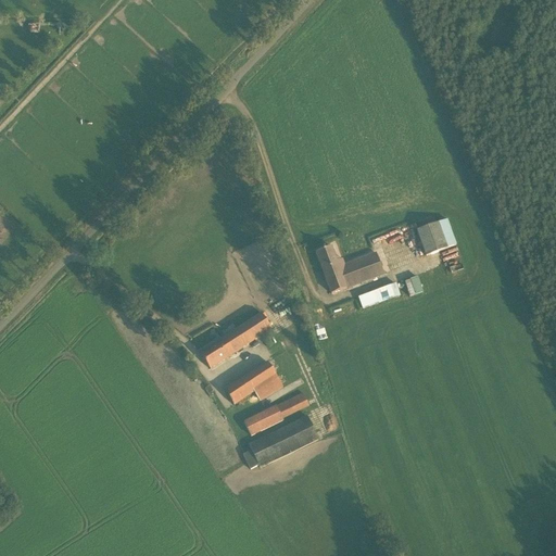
[(447,220),(438,224),(417,230),(426,256),(456,245),(447,220)]
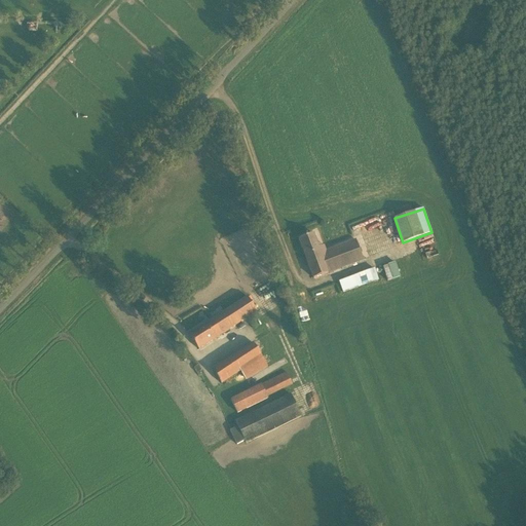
[(313,234),(299,239),(313,278),(328,273),(363,260),(355,240),(326,252),(324,246),(318,248),(313,234)]
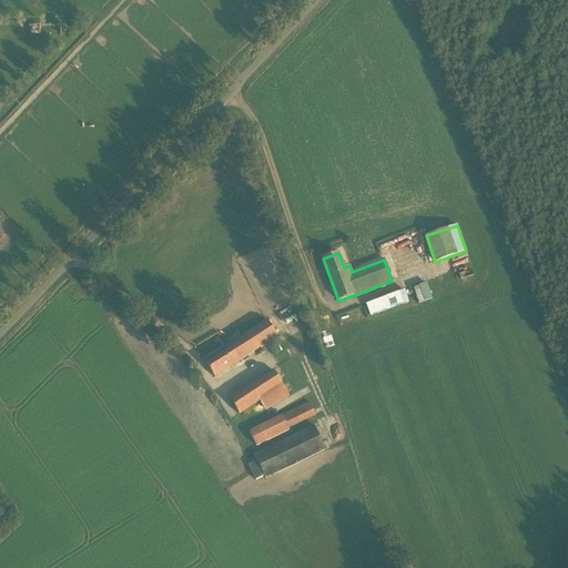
[(428,283),(414,286),(418,303),(433,300),(428,283)]
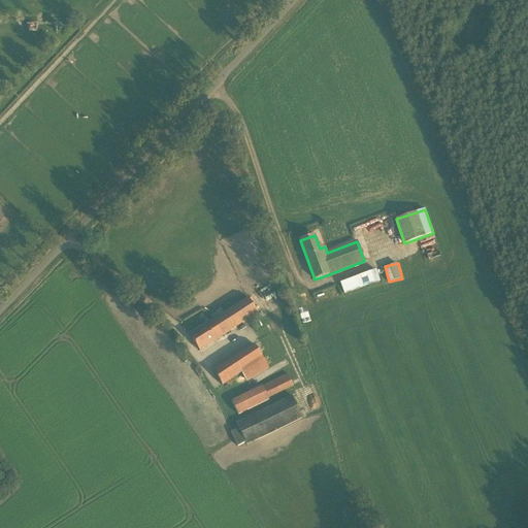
[(381,281),(376,269),(340,283),(344,294),(381,281)]
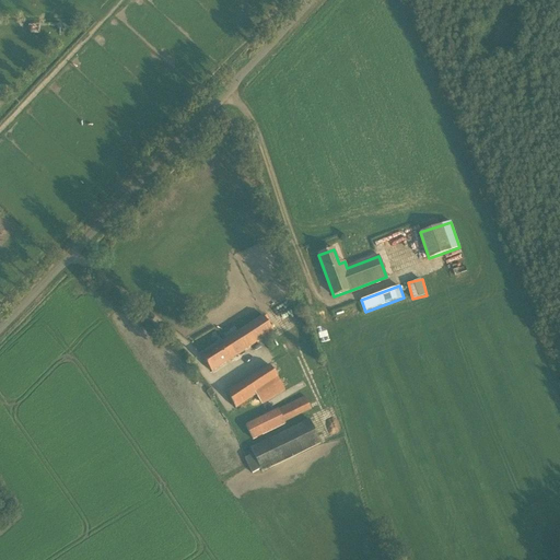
[(273,331),(258,308),(234,325),(238,331),(201,356),(211,372),(273,331)]
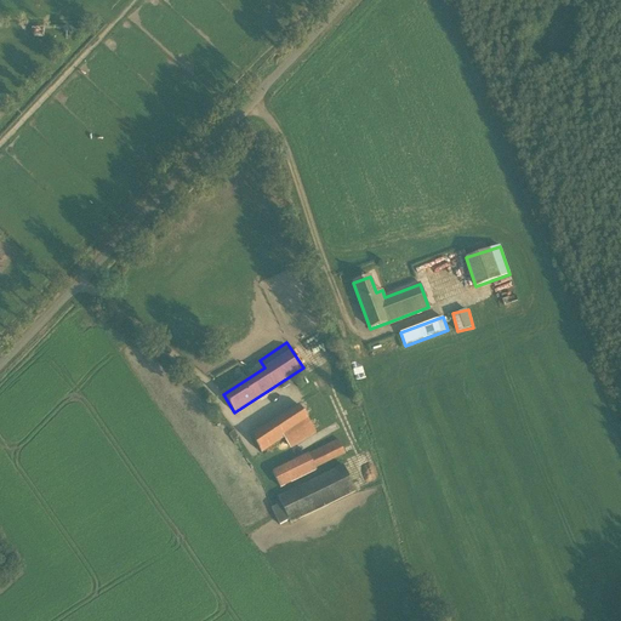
[(311,398),(325,422),(335,416),(319,392),(311,398)]
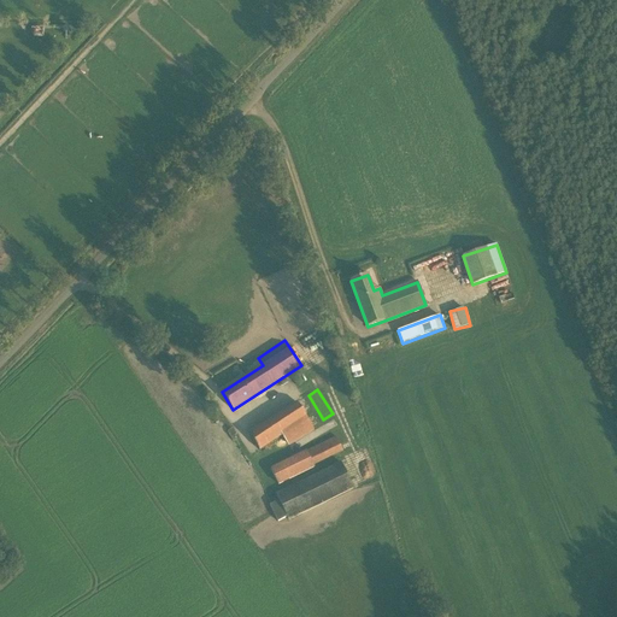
[(293,442),(313,429),(297,403),(248,434),(259,450),(281,435),(287,442),(292,440),(293,442)]
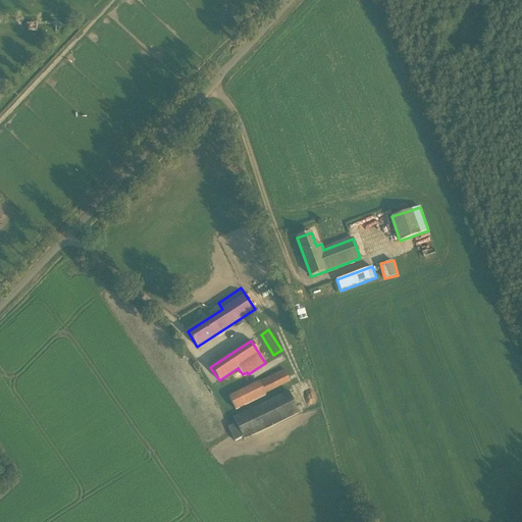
[(283,369),(228,397),(236,411),(266,396),(265,395),(290,382),(283,369)]
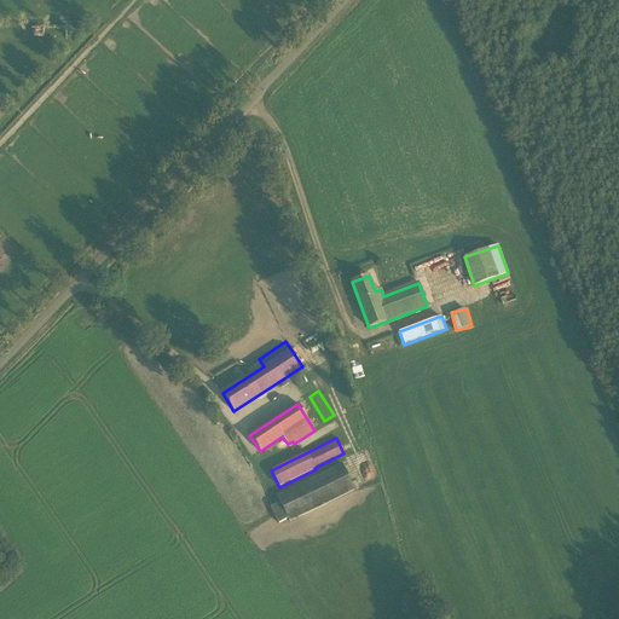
[(345,464),(276,492),(281,502),(271,505),(278,524),(356,492),(345,464)]
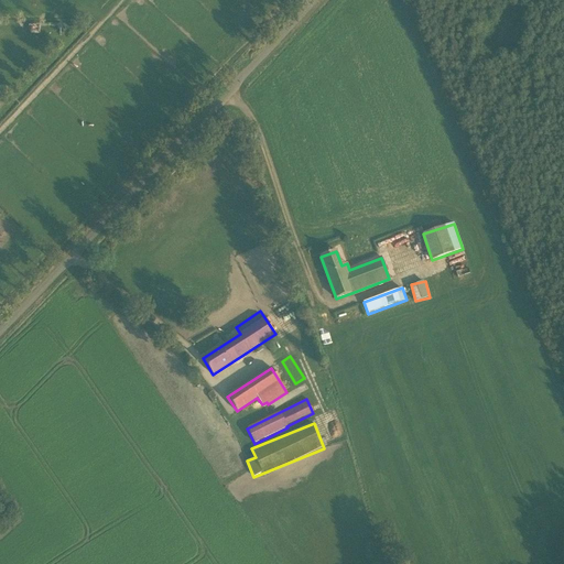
All buildings are outlined.
